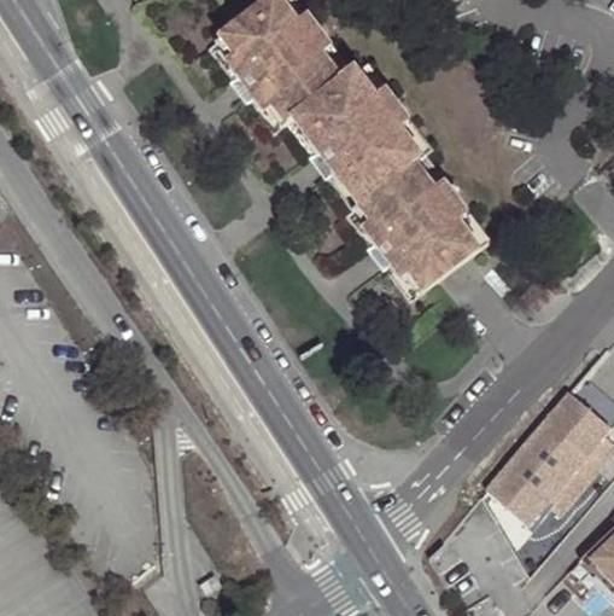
[(268,0),(211,45),(247,88),(276,129),(288,120),(357,68),(304,0),(268,0)]
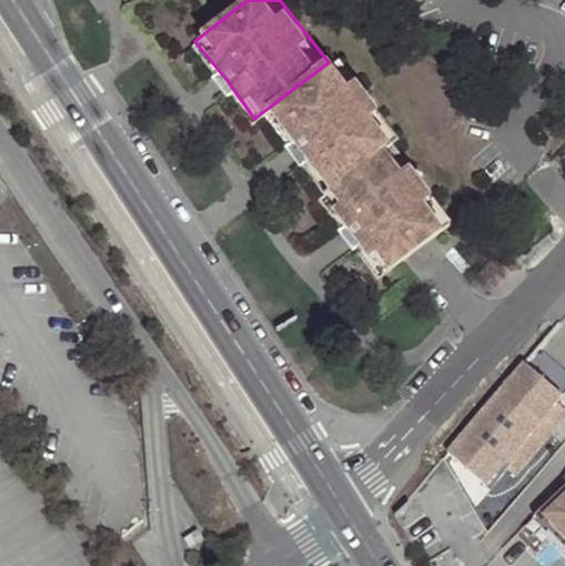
[(399,135),(340,53),(329,62),(265,110),(299,157),(324,191),(392,141),(399,135)]
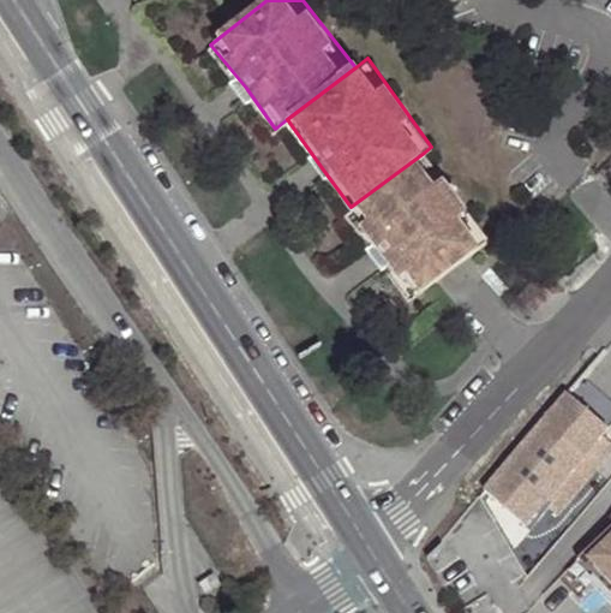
[(376,260),(406,298),(448,266),(487,237),(424,153),(351,207),(341,214),(376,260)]
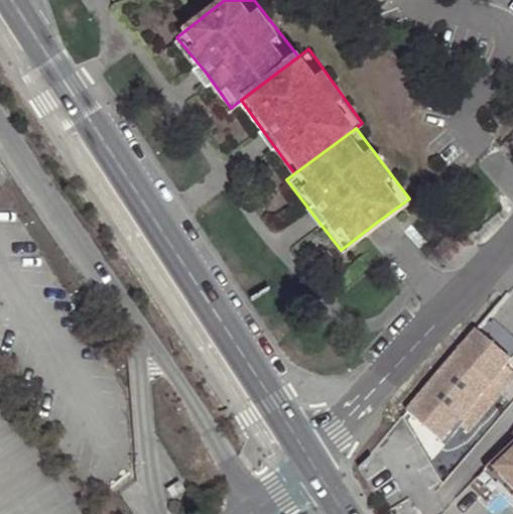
[(507,360),(473,329),(451,354),(403,409),(439,440),(443,434),(452,440),(463,427),(468,431),(485,412),(472,401),(507,360)]
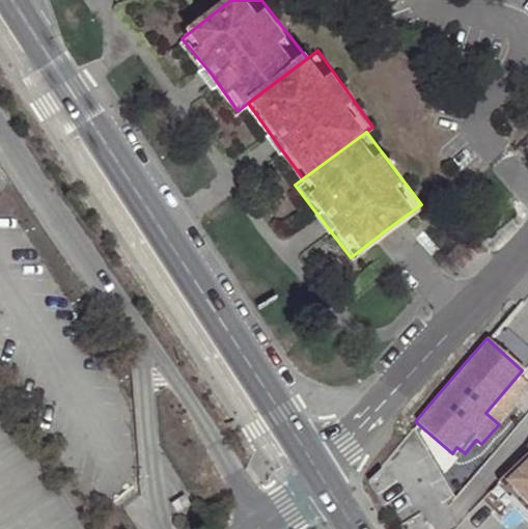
[(527,520),(527,450),(494,483),(510,502),(527,520)]
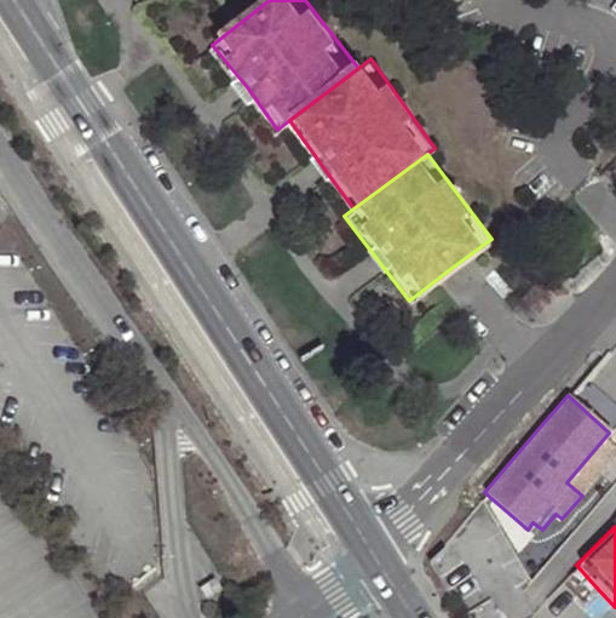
[(213,573),(196,583),(203,596),(220,587),(213,573)]
